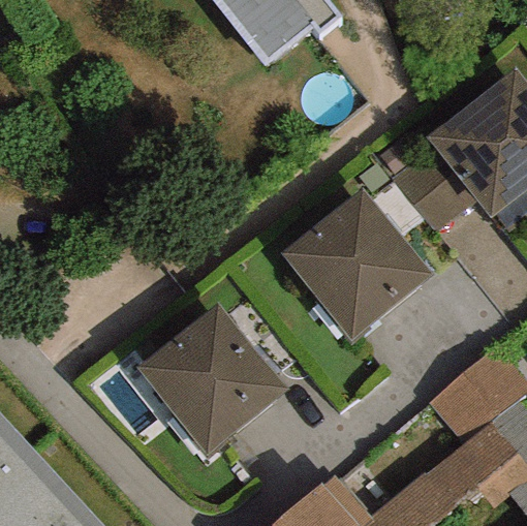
[(211,0),(261,63),(310,26),(316,35),(343,14),(331,0),(211,0)]
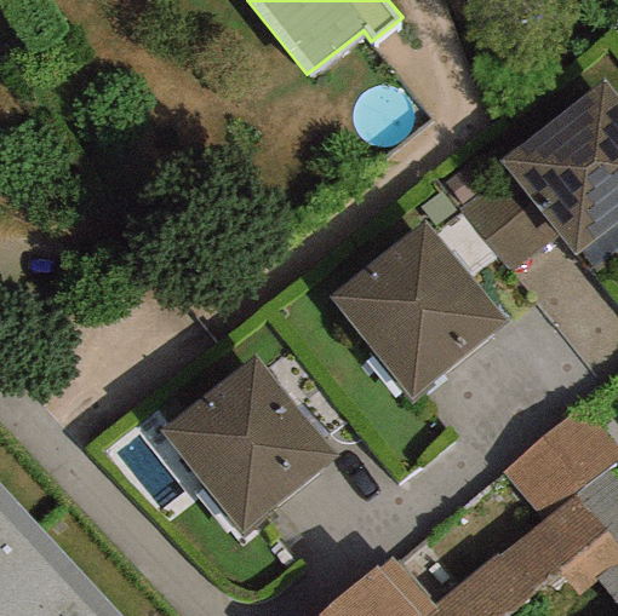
[(617,93),(605,78),(501,159),(511,173),(560,235),(574,254),(617,220),(617,93)]
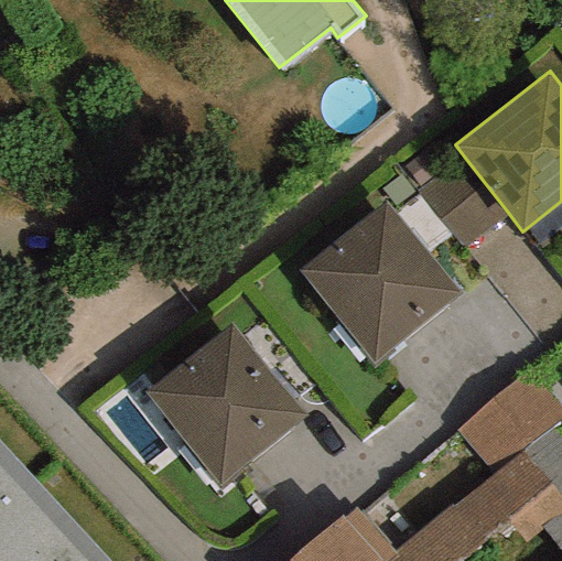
[(466,248),(509,214),(465,158),(421,191),(466,248)]
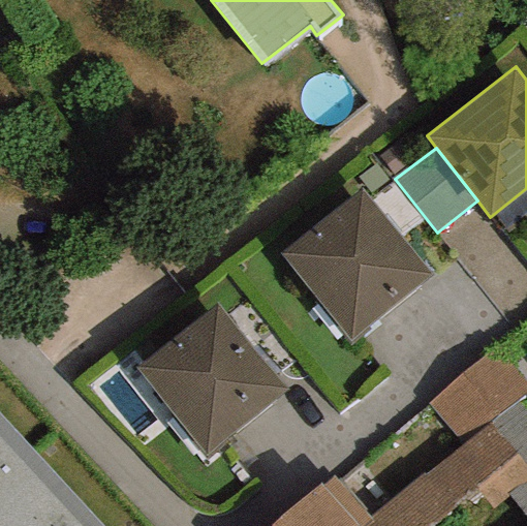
[(433,274),(364,188),(281,251),(349,339),(433,274)]
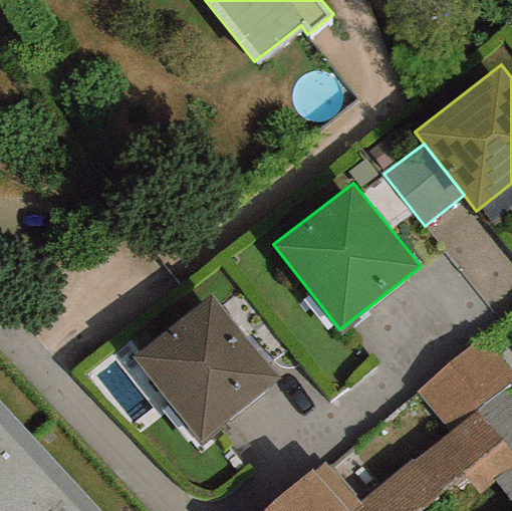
[(278,378),(212,296),(133,356),(200,443),(278,378)]
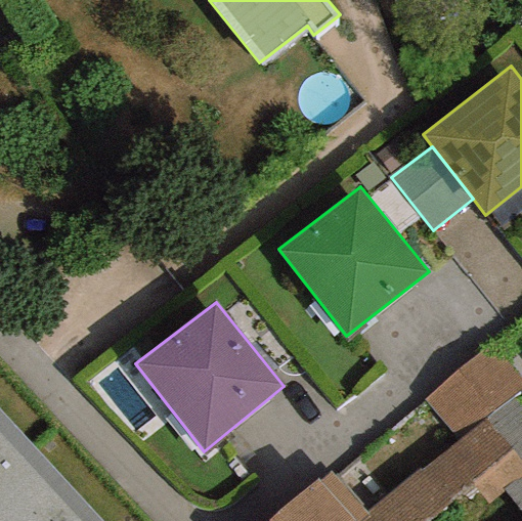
[(521,376),(491,342),(426,396),(459,439),(484,419),(521,385),(521,376)]
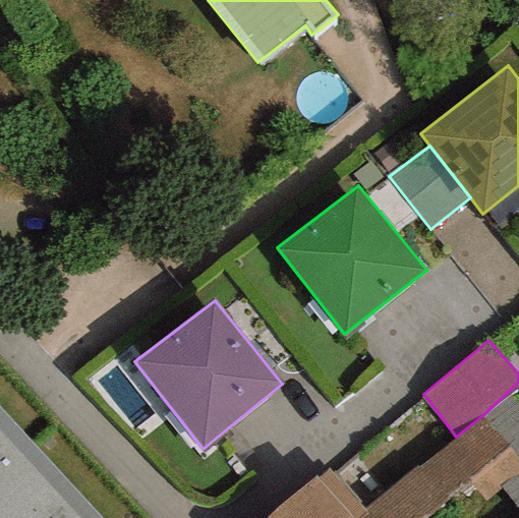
[(102,517),(0,408),(0,517),(102,517)]
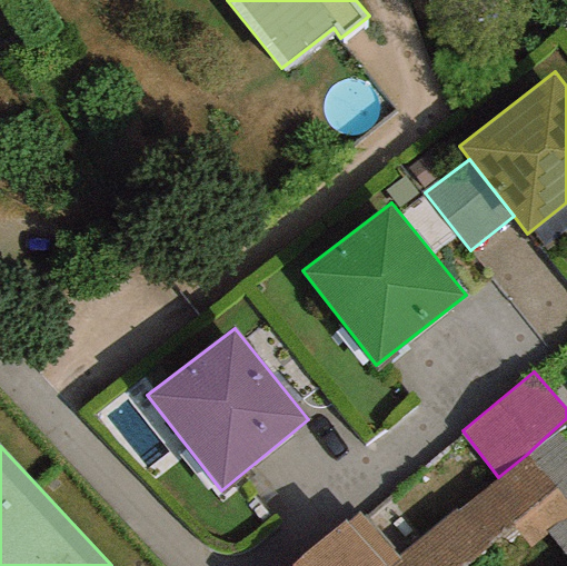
[(399,555),(388,564),(389,565),(461,565),(514,523),(530,543),(547,532),(566,517),(566,502),(526,455),(498,477),(399,555)]
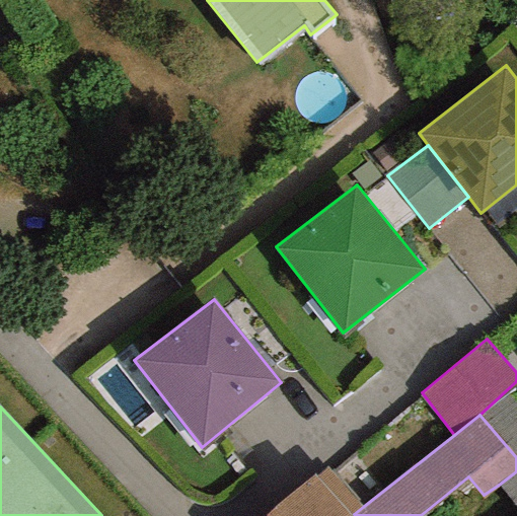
[(263,515),(355,515),(354,514),(364,506),(327,464),(317,474),(314,471),(263,515)]
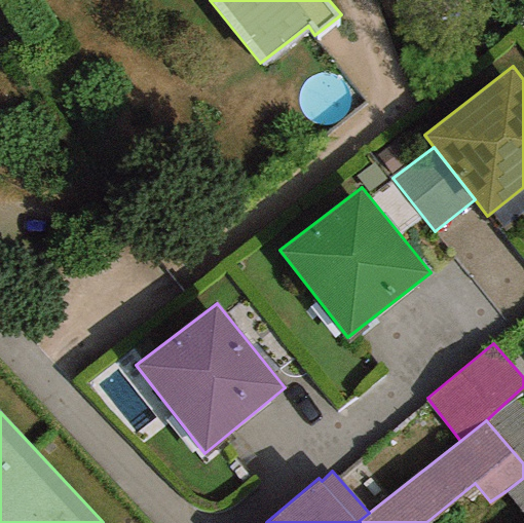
All buildings are outlined.
